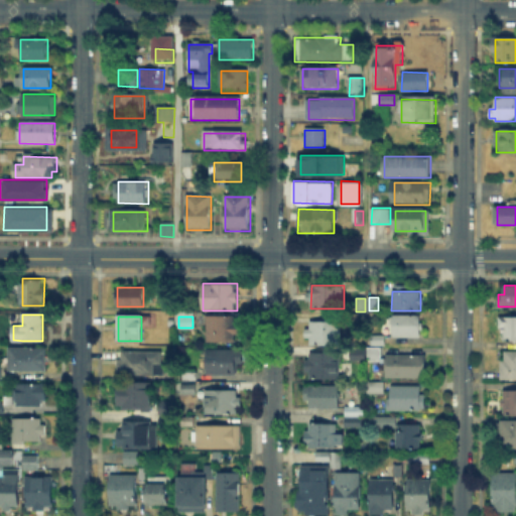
[(208,317),(238,317),(238,342),(208,342),(208,317)]
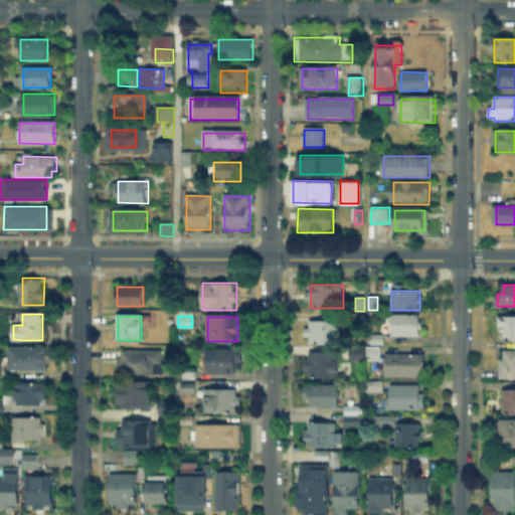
[(420,317),(420,338),(390,338),(390,317),(420,317)]
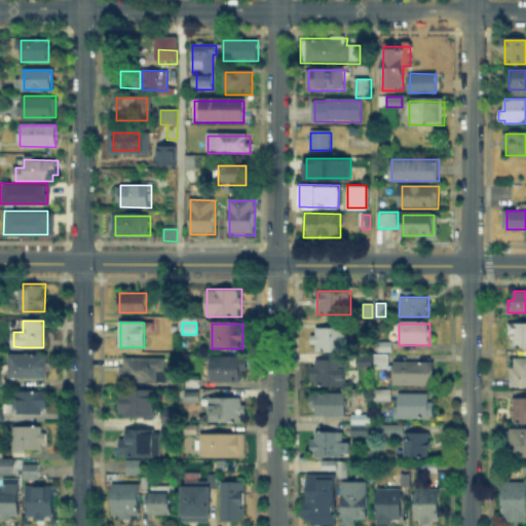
[(525,324),(525,347),(509,347),(509,324),(525,324)]
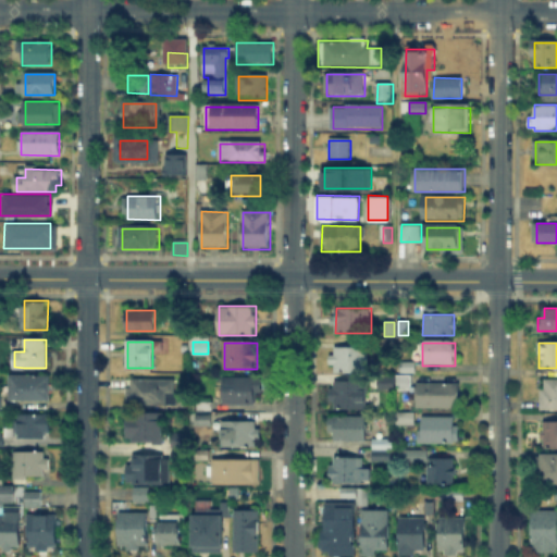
[(368,349),(368,373),(335,373),(335,349),(368,349)]
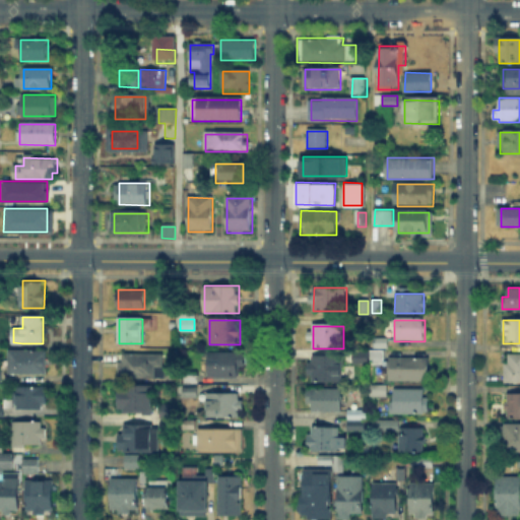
[(376,345),(376,337),(388,337),(388,346),(376,345)]
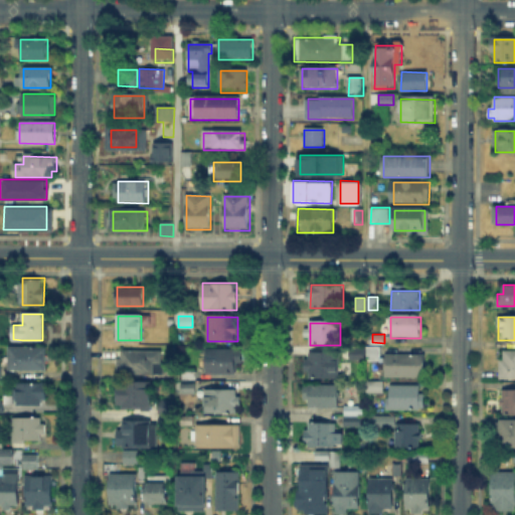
[(351,353),(351,345),(362,345),(362,353),(351,353)]
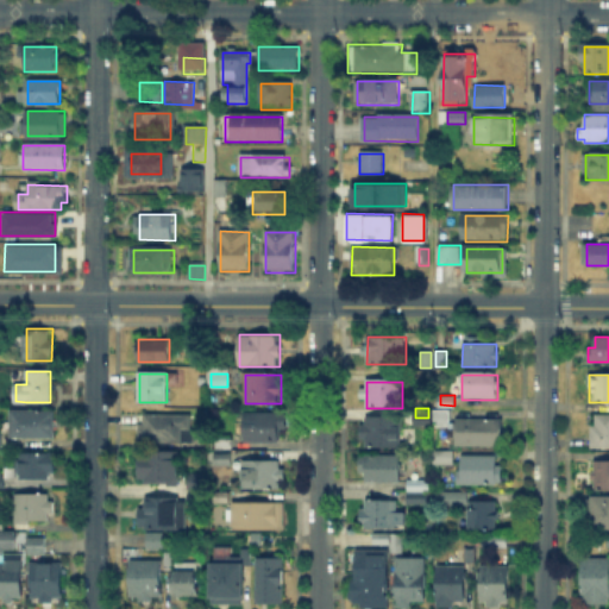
[(11,437),(11,410),(56,410),(56,438),(11,437)]
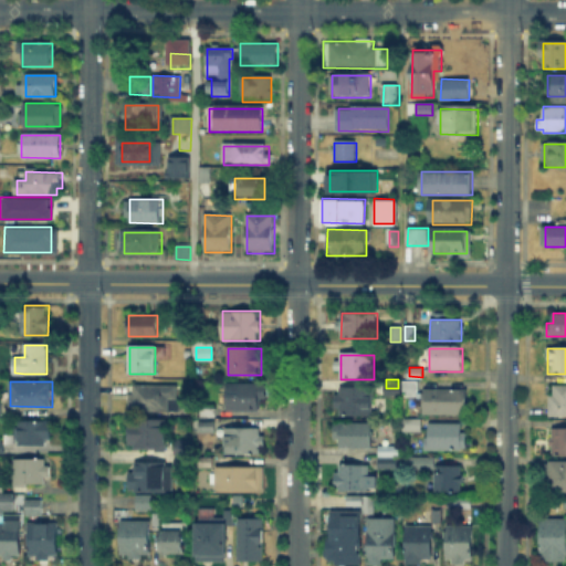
[(405,396),(405,383),(418,383),(418,396),(405,396)]
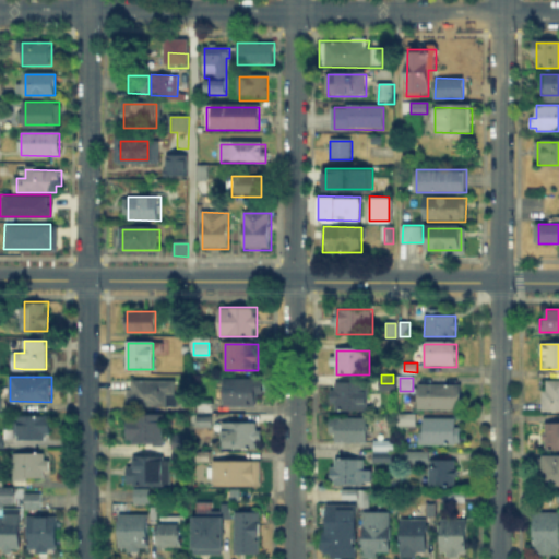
[(132,405),(127,405),(127,389),(132,389),(132,380),(177,380),(177,405),(132,405)]
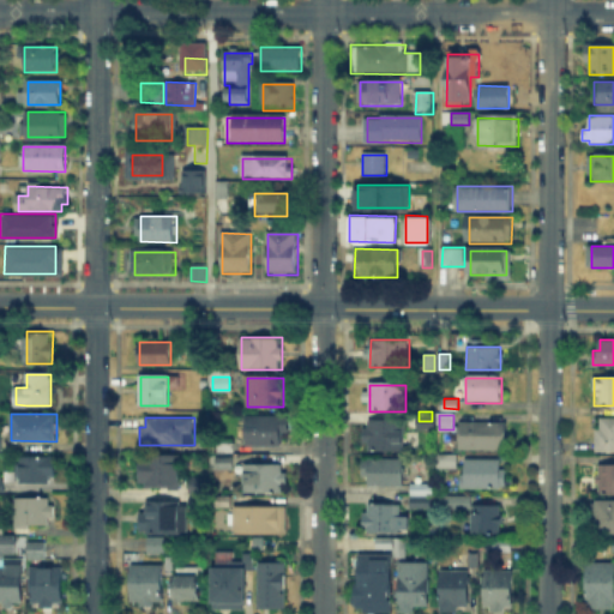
[(283,447),(247,447),(247,417),(289,417),(289,432),(283,432),(283,447)]
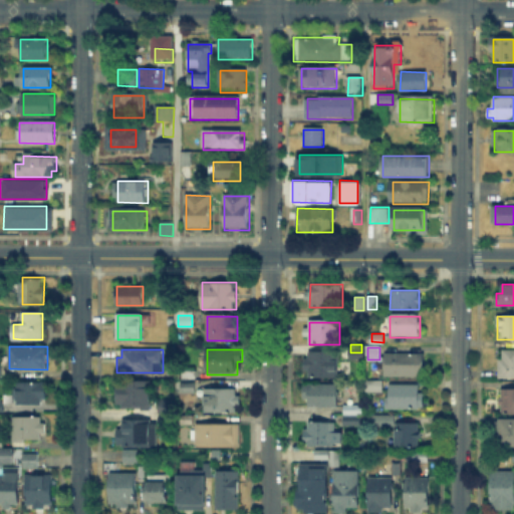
[(499,351),(513,351),(513,379),(499,379),(499,351)]
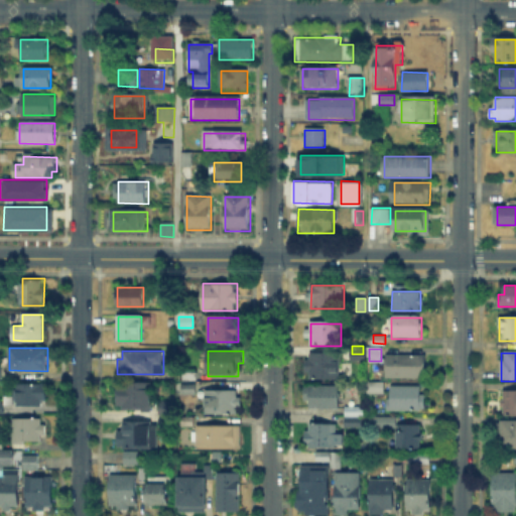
[(340,356),(340,379),(307,379),(307,356),(340,356)]
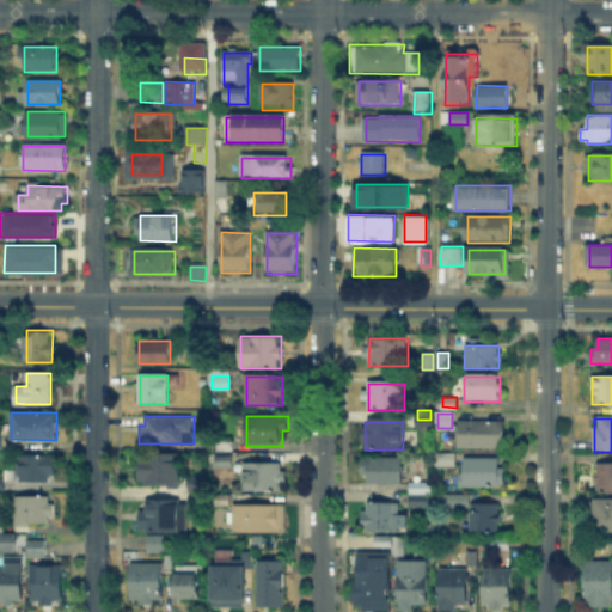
[(458,448),(458,422),(505,423),(505,448),(458,448)]
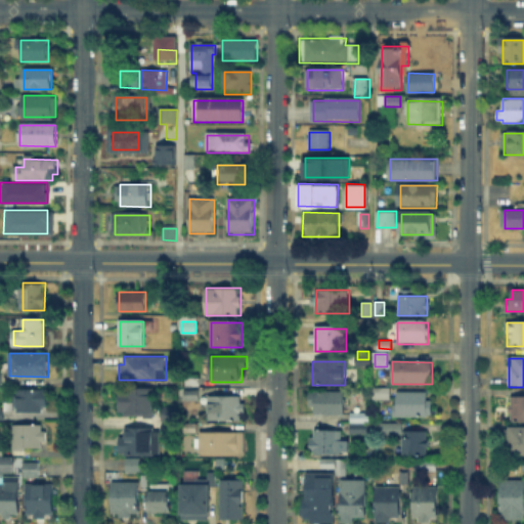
[(377,398),(377,389),(389,389),(389,399),(377,398)]
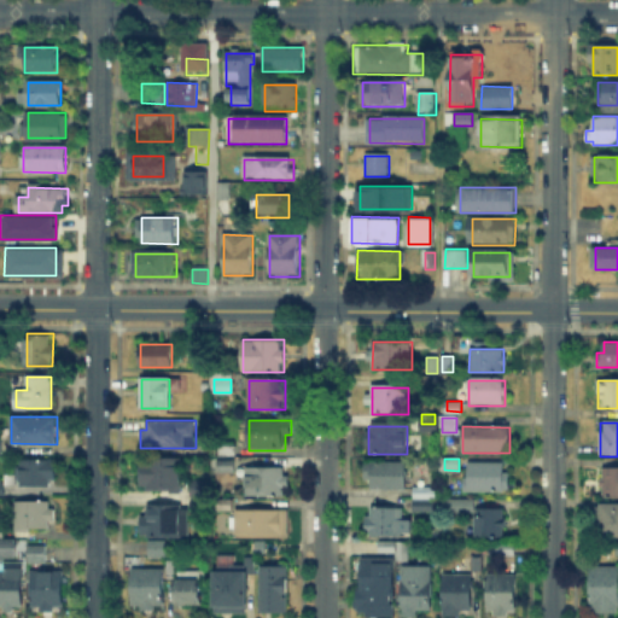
[(144,491),(144,460),(181,460),(181,491),(144,491)]
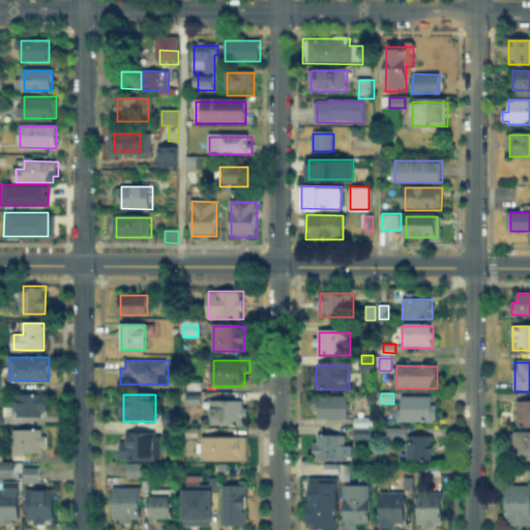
[(48,395),(48,418),(16,418),(16,395),(48,395)]
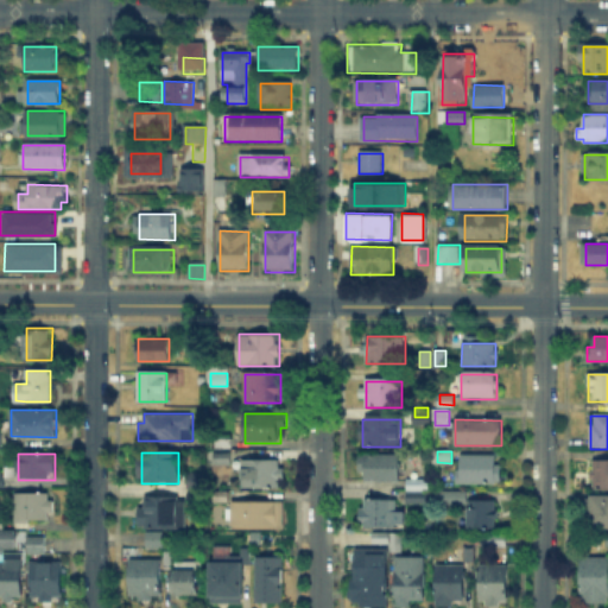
[(232,455),(232,466),(215,466),(215,455),(232,455)]
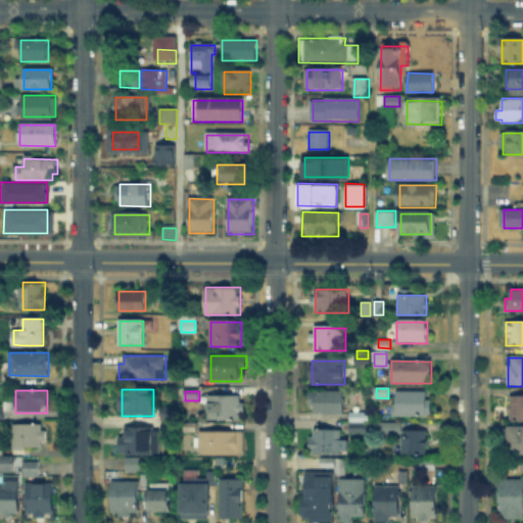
[(352,406),(352,416),(315,416),(315,405),(310,405),(310,391),(352,391),(352,406)]
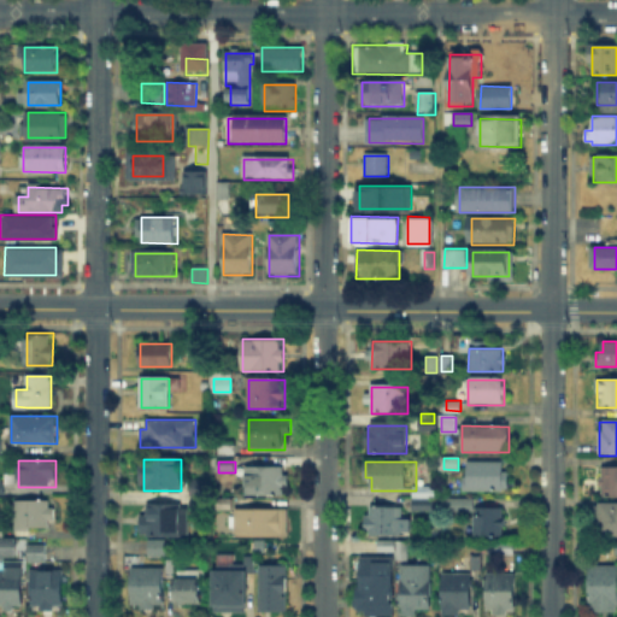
[(468,489),(468,464),(504,464),(504,489),(468,489)]
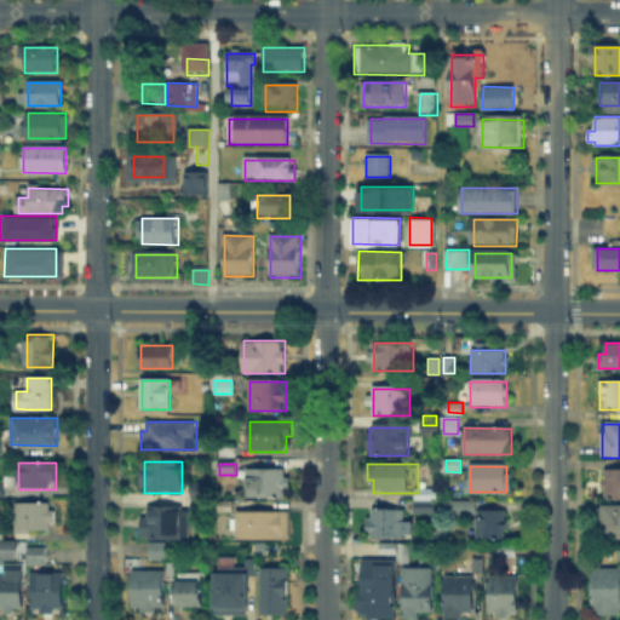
[(246,497),(246,469),(288,469),(288,497),(246,497)]
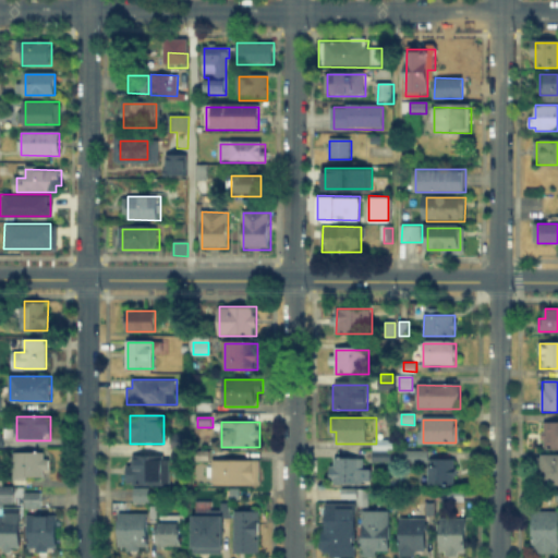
[(557,450),(545,450),(545,423),(557,423),(557,450)]
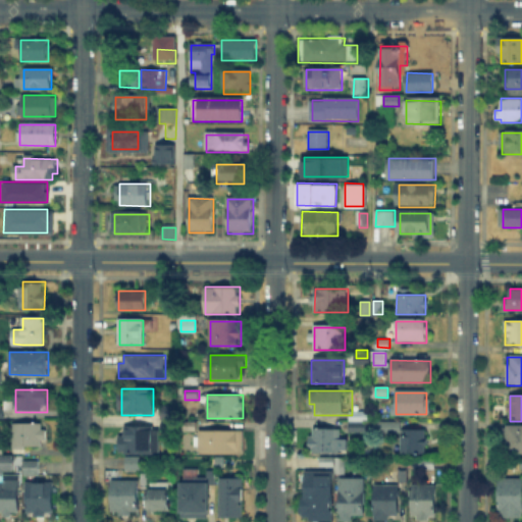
[(353,422),(353,411),(366,411),(366,422),(353,422)]
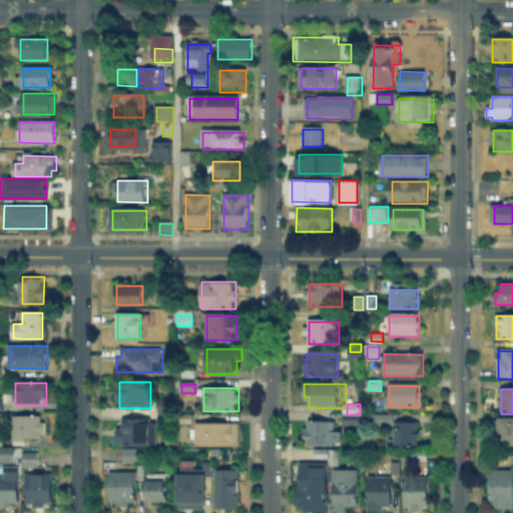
[(366,428),(366,415),(392,415),(392,428),(366,428)]
